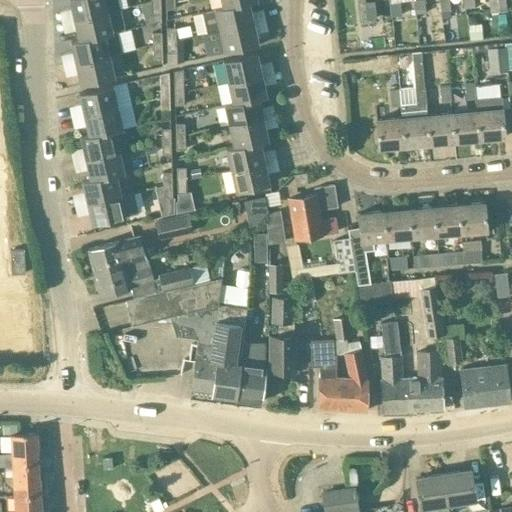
[(70,0),(75,20),(108,12),(105,0),(70,0)]
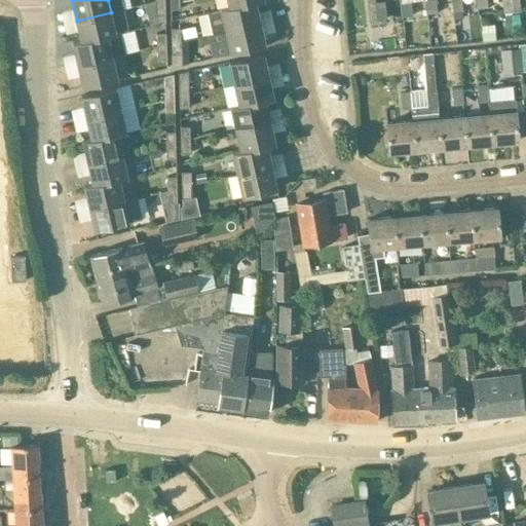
[(180,9),(179,0),(170,0),(171,9),(180,9)]
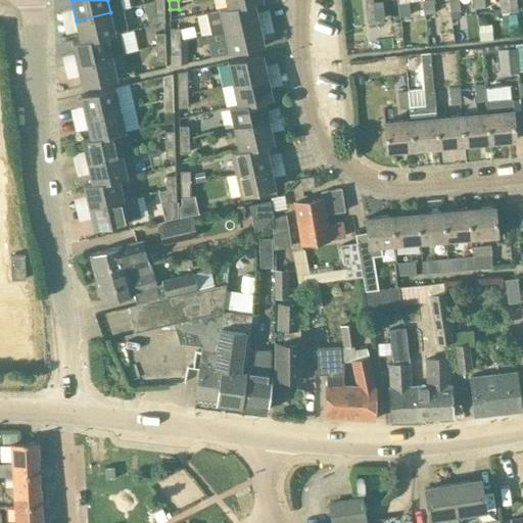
[(263,1),(262,0),(226,0),(228,7),(228,8),(254,3),(263,1)]
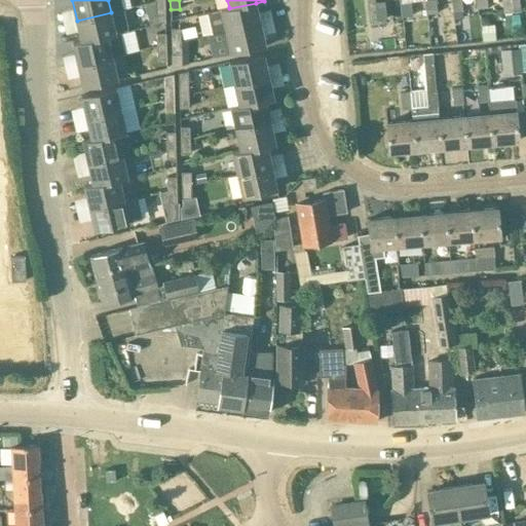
[(410,0),(399,0),(401,17),(413,16),(410,0)]
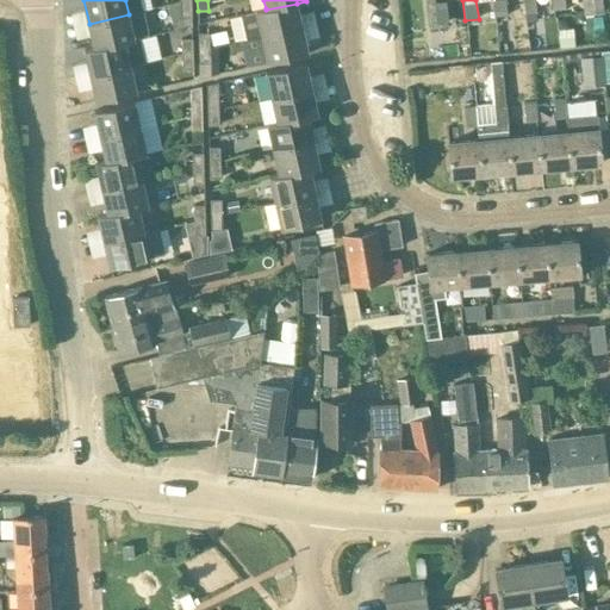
[(505,0),(491,0),(493,17),(508,16),(505,0)]
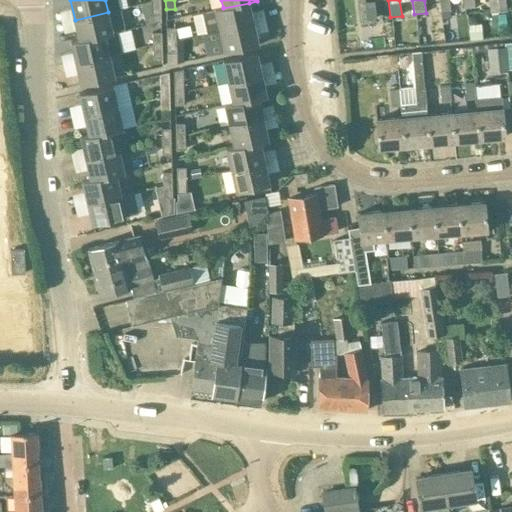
[(438,0),(440,12),(450,11),(448,0),(438,0)]
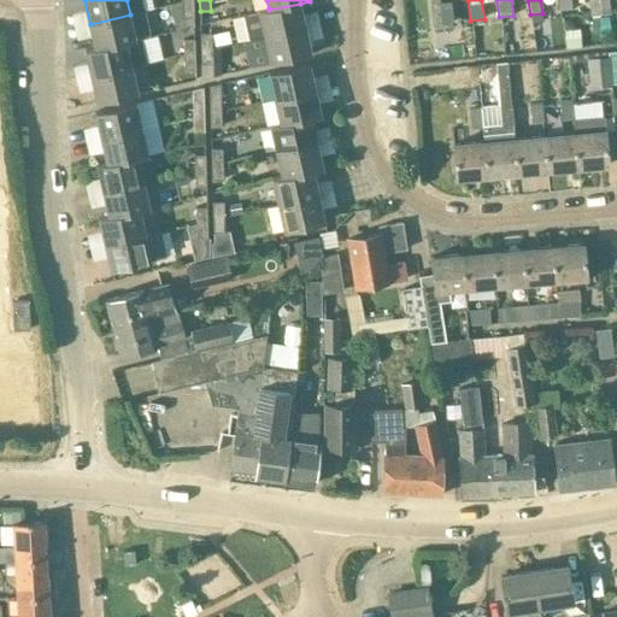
[(574,10),(573,0),(559,0),(560,11),(574,10)]
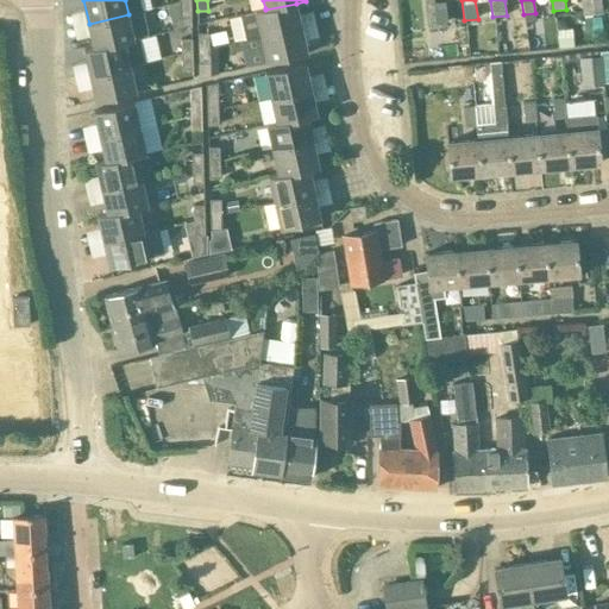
[(581,0),(583,13),(603,11),(601,0),(581,0)]
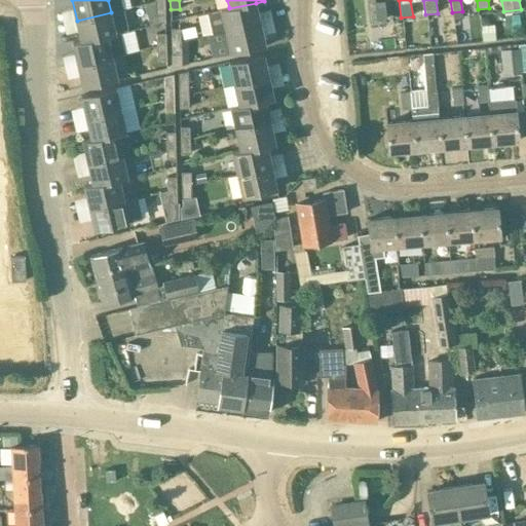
[(165,14),(165,2),(156,2),(156,14),(165,14)]
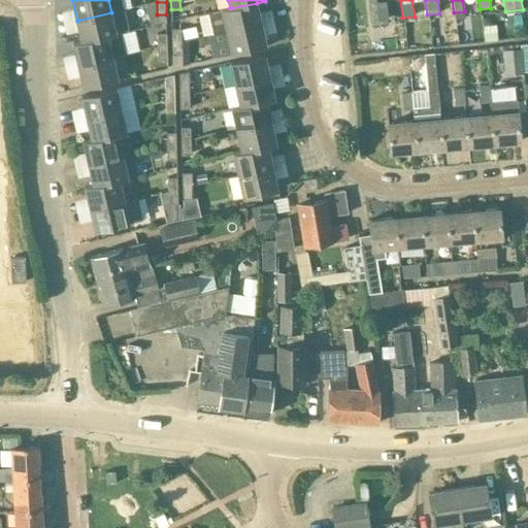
[(388,19),(386,2),(375,3),(377,21),(388,19)]
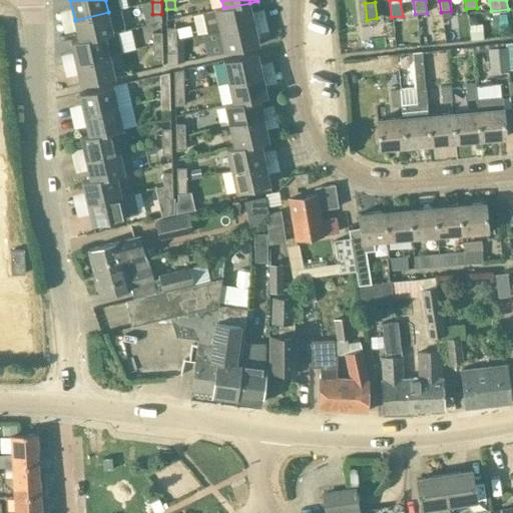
[(206,33),(220,30),(220,31),(254,23),(249,3),(223,8),(223,7),(201,12),(206,33)]
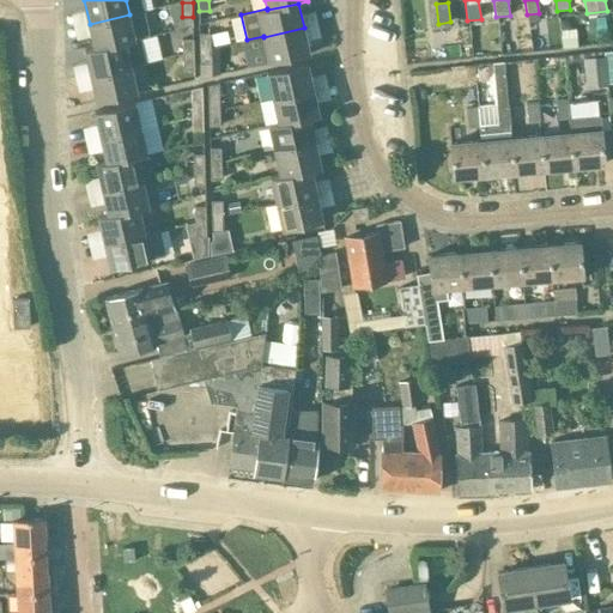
[(90,24),(96,48),(96,49),(126,42),(135,41),(129,14),(90,24)]
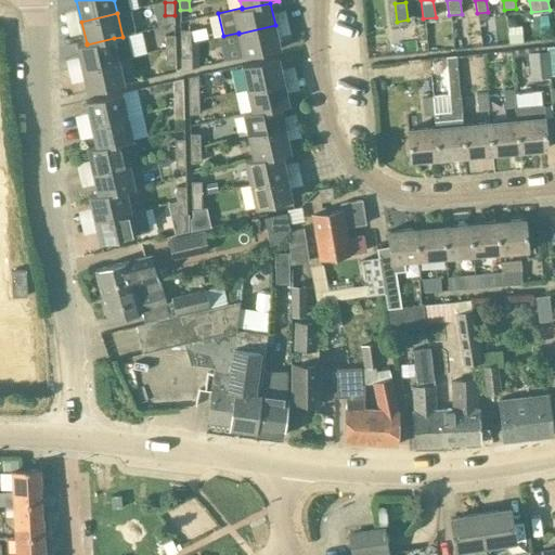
[(281,49),(275,25),(239,34),(244,56),(281,49)]
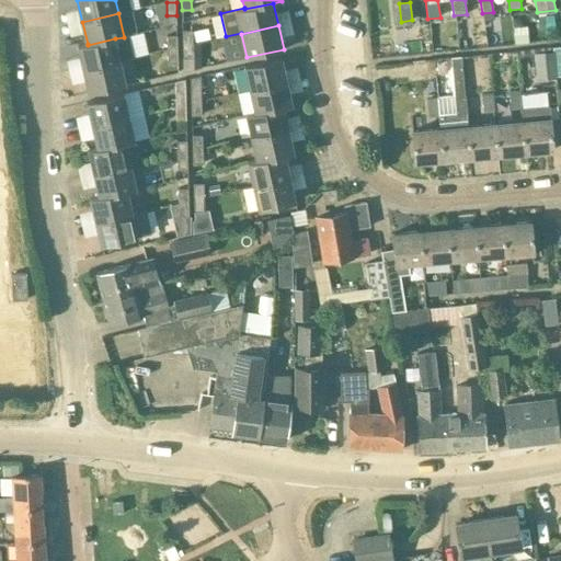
[(183,31),(183,45),(193,45),(193,30),(183,31)]
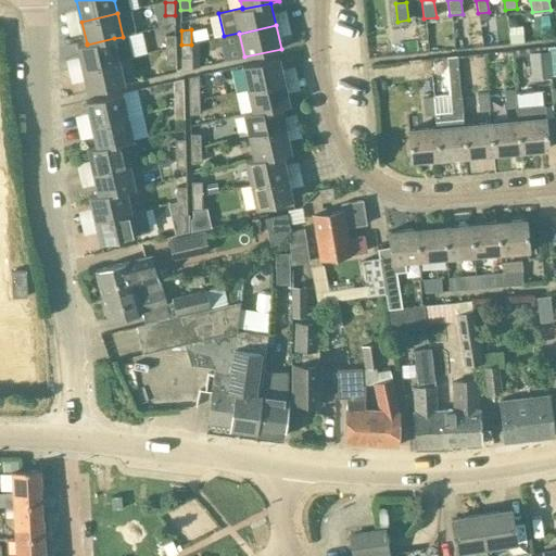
[(165,35),(166,50),(176,50),(176,35),(165,35)]
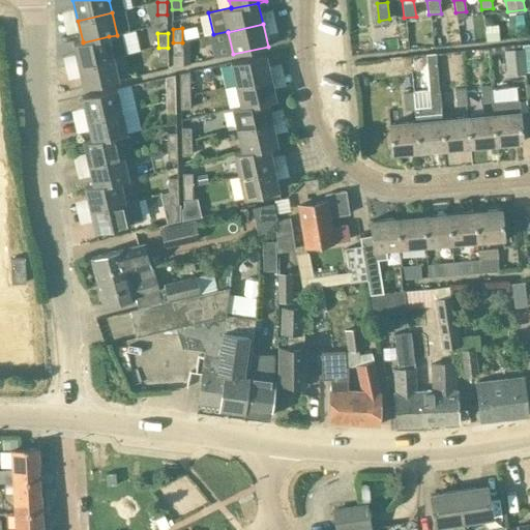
[(74,43),(79,65),(114,58),(109,36),(83,42),(83,41),(74,43)]
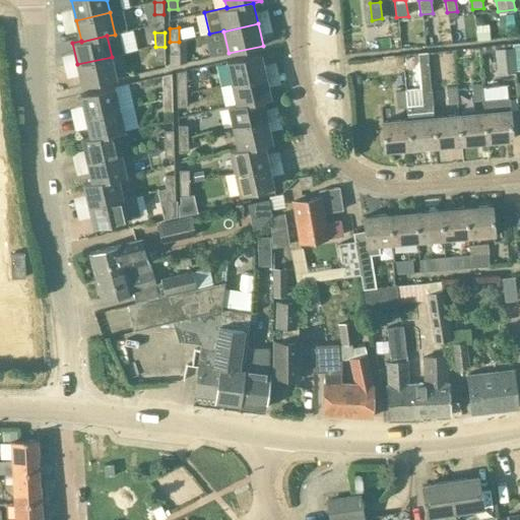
[(179,54),(179,42),(170,42),(170,54),(179,54)]
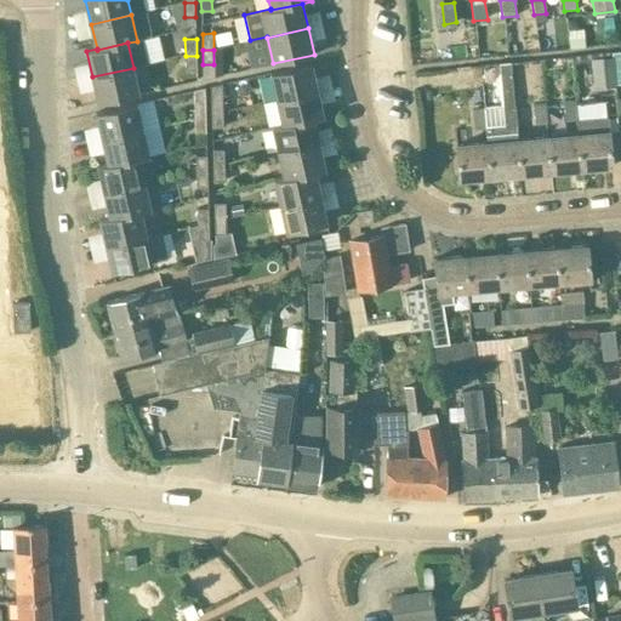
[(197,70),(197,56),(186,56),(186,70),(197,70)]
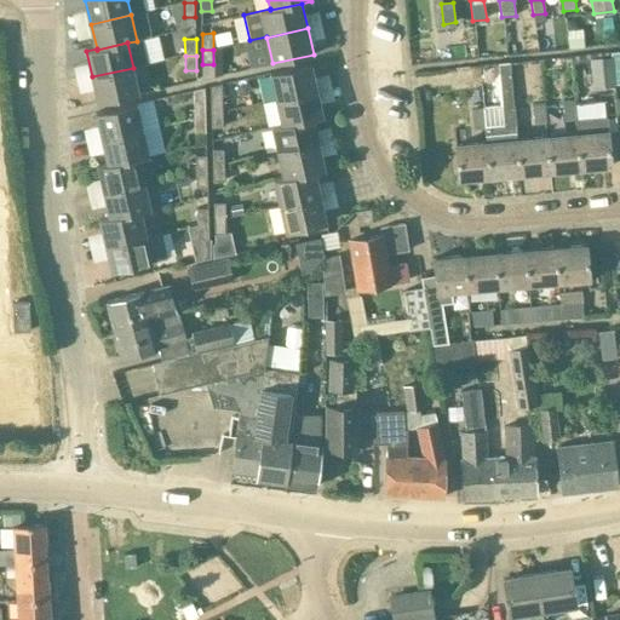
[(614,86),(614,84),(612,57),(590,59),(593,89),(614,86)]
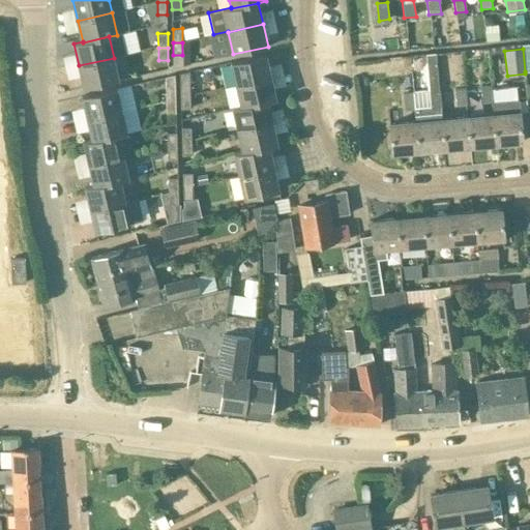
[(413,91),(415,122),(418,151),(444,149),(441,120),(440,107),(441,107),(440,89),(439,89),(435,54),(427,55),(430,90),(413,91)]
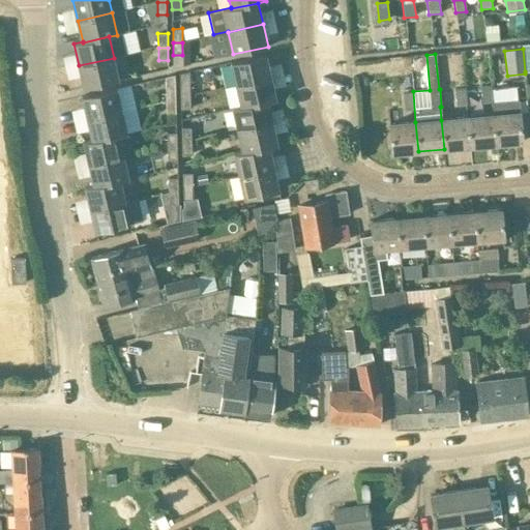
[(231,63),(236,86),(271,78),(266,55),(231,63)]
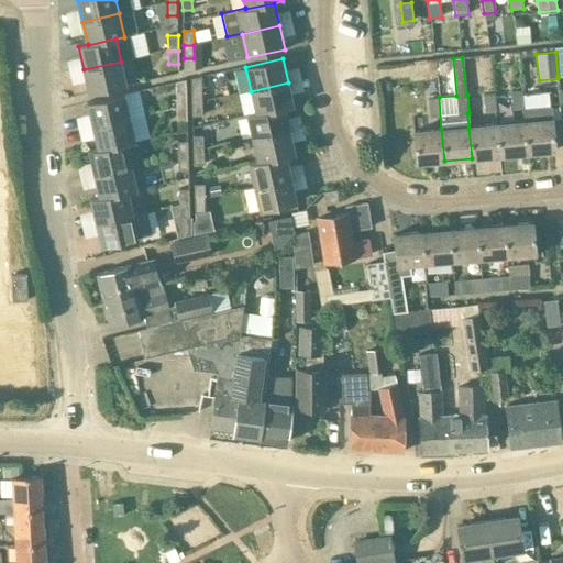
[(127,85),(121,62),(84,69),(89,94),(127,85)]
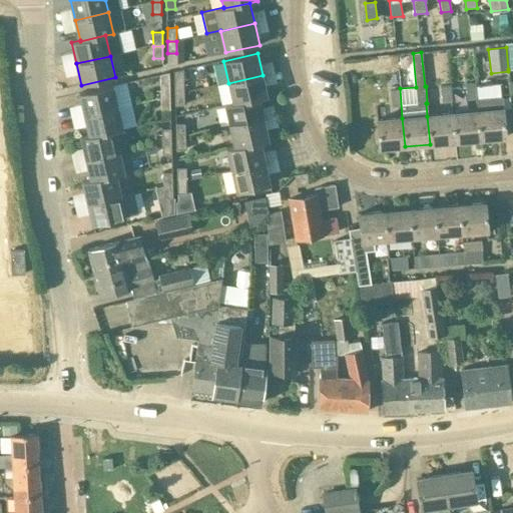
[(183,70),(174,72),(174,93),(184,93),(183,70)]
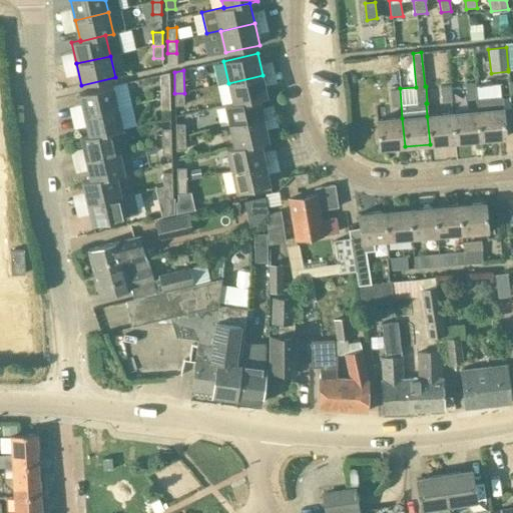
[(159,74),(160,98),(170,98),(169,72),(159,74)]
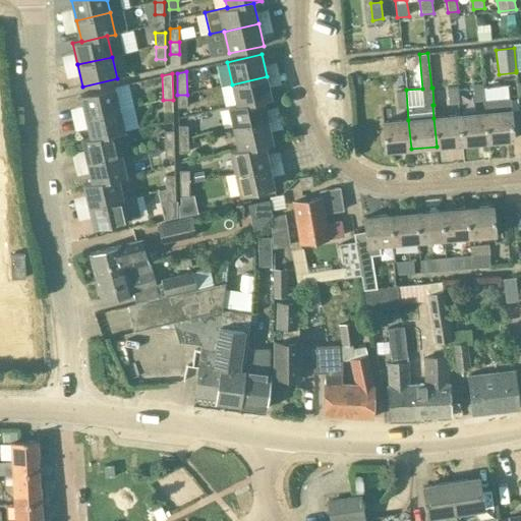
[(232,84),(237,105),(237,106),(264,100),(272,99),(267,76),(232,84)]
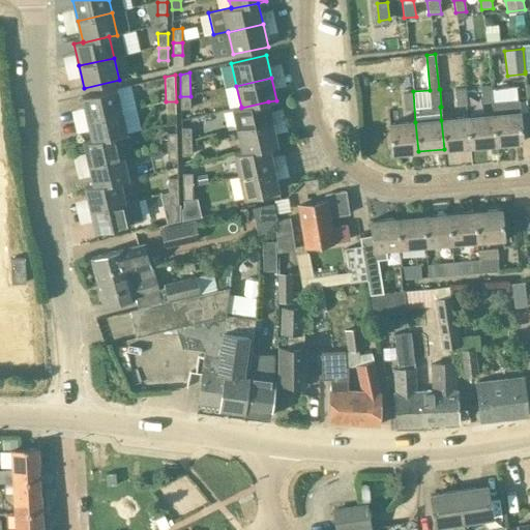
[(492,101),(491,84),(481,85),(482,102),(492,101)]
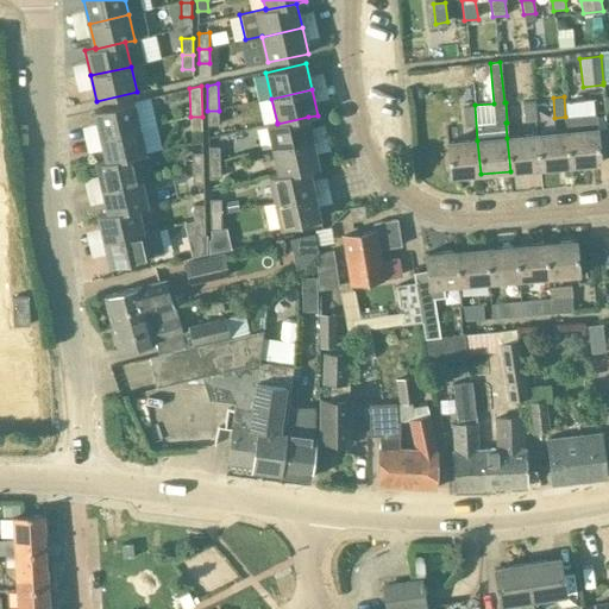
[(525,121),(537,120),(535,100),(523,101),(525,121)]
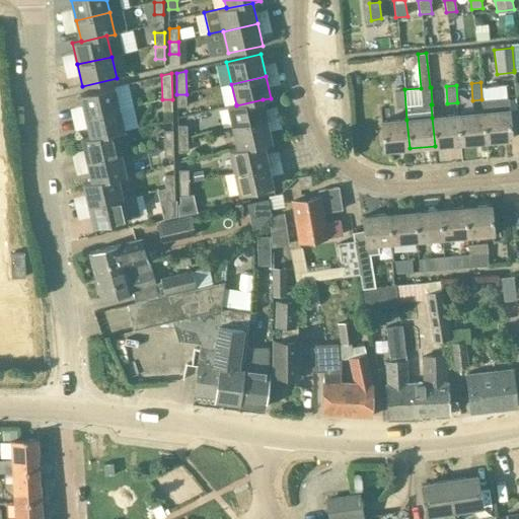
[(81,94),(86,117),(120,108),(115,87),(81,94)]
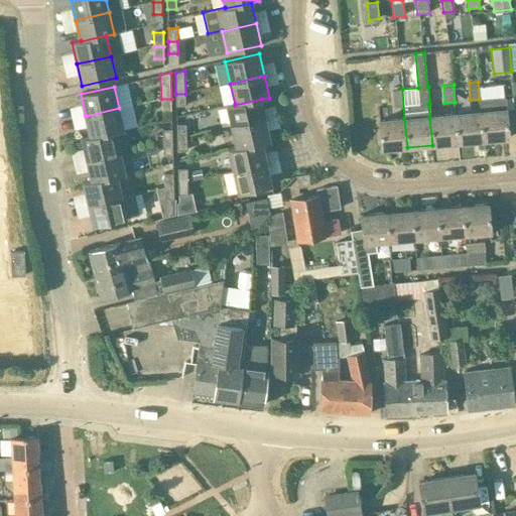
[(185,106),(185,94),(175,94),(175,106),(185,106)]
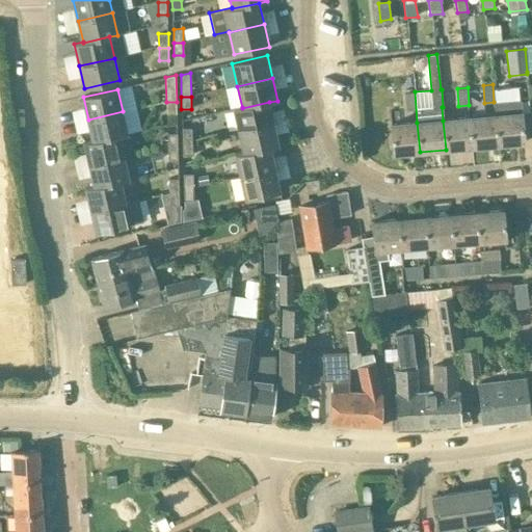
[(521,100),(494,103),(495,116),(494,116),(497,145),(525,142),(521,100)]
